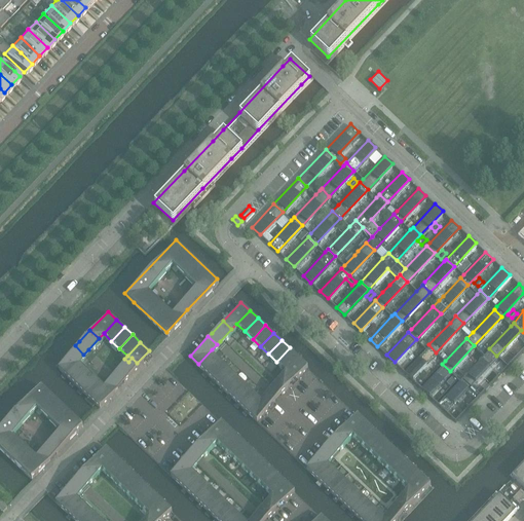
[(488,349),(482,343),(478,348),(483,355),(488,349)]
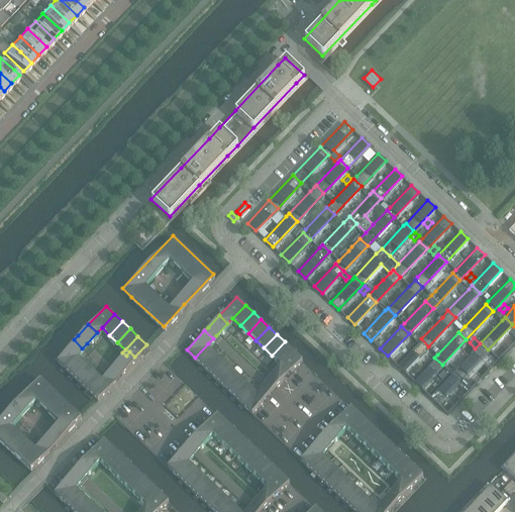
[(418,341),(397,365),(404,372),(428,346),(421,338),(418,341)]
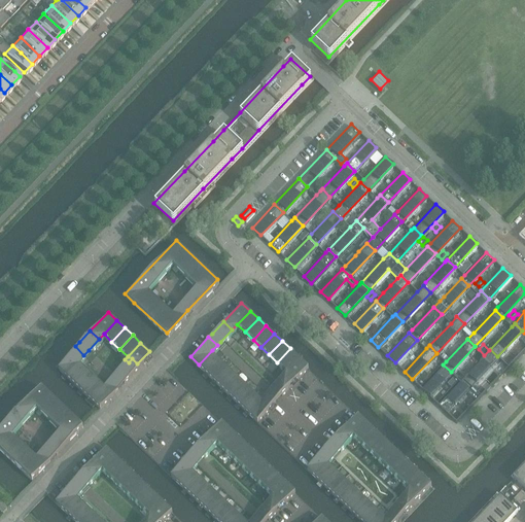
[(57,366),(66,374),(79,360),(83,355),(75,346),(57,366)]
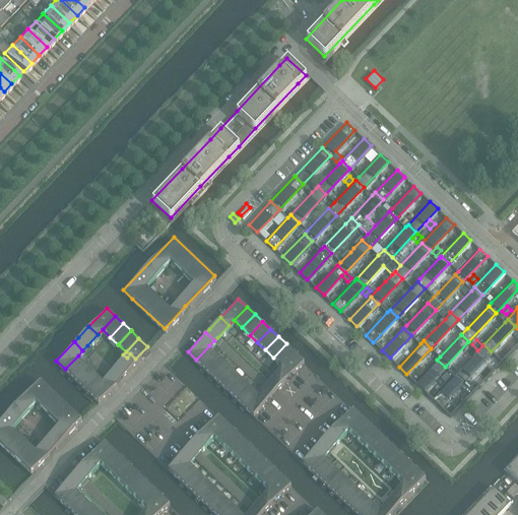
[(280,365),(294,351),(286,343),(273,358),(280,365)]
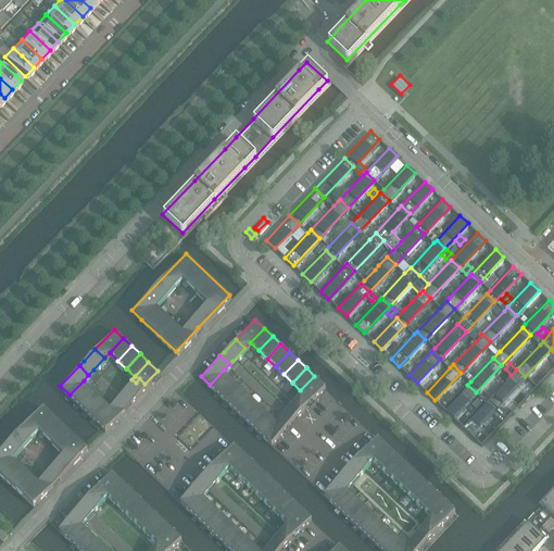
[(473,373),(467,368),(463,373),(468,377),(473,373)]
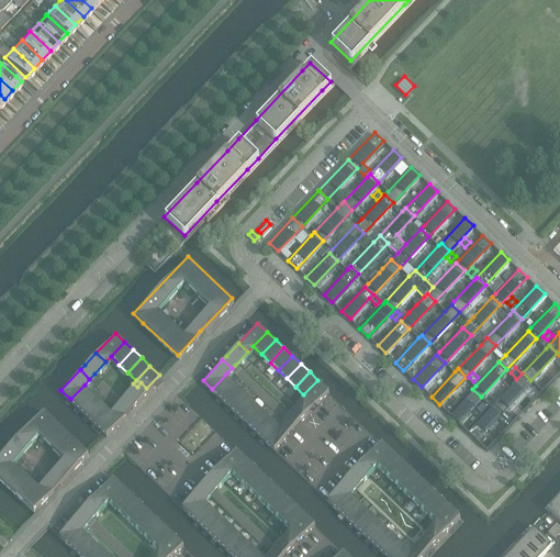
[(516,379),(493,403),(502,411),(530,380),(523,372),(522,374),(516,379)]
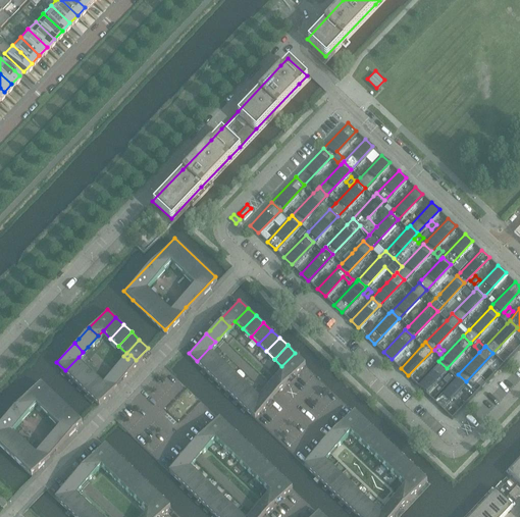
[(205,368),(218,355),(210,347),(197,361),(205,368)]
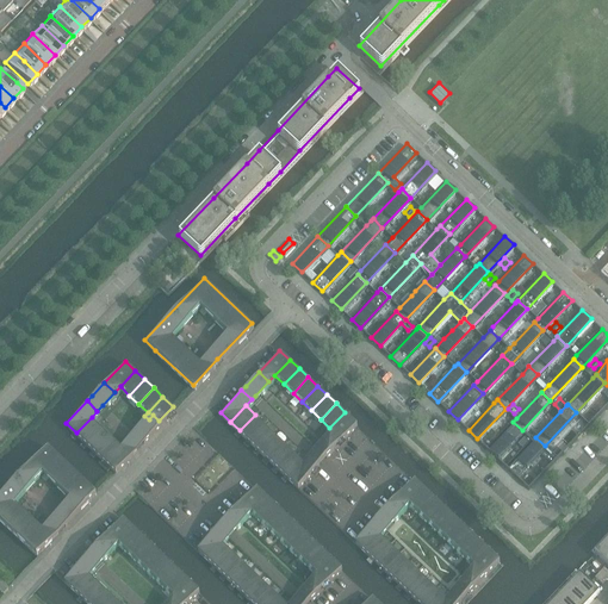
[(334,443),(355,422),(345,412),(329,428),(324,434),(334,443)]
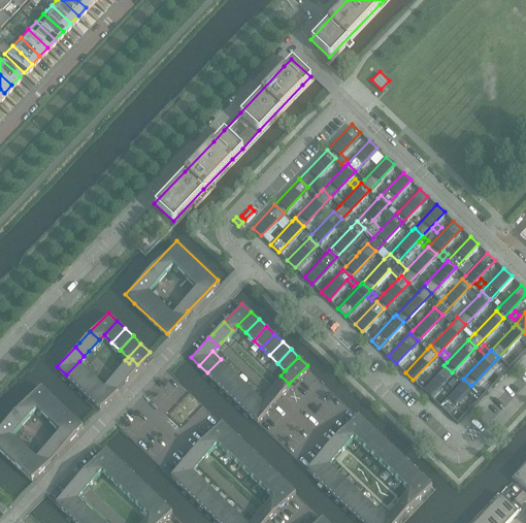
[(120,383),(137,364),(132,359),(129,363),(125,360),(111,374),(107,378),(117,386),(120,383)]
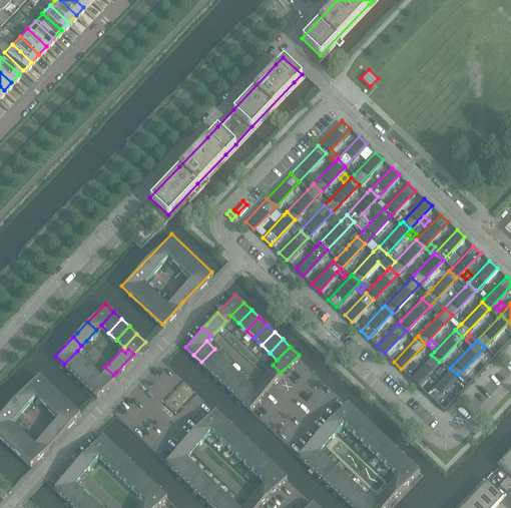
[(209,370),(221,356),(214,349),(201,362),(209,370)]
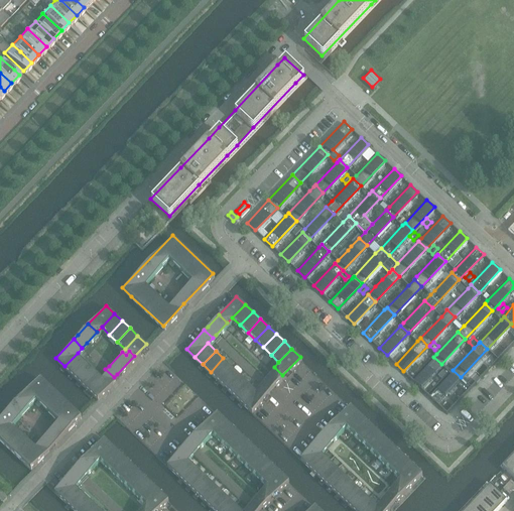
[(72,373),(85,360),(78,353),(65,366),(72,373)]
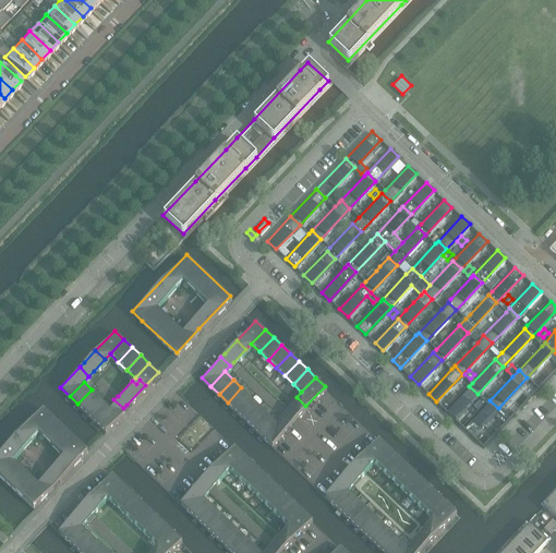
[(469,386),(446,410),(454,418),(478,394),(469,386)]
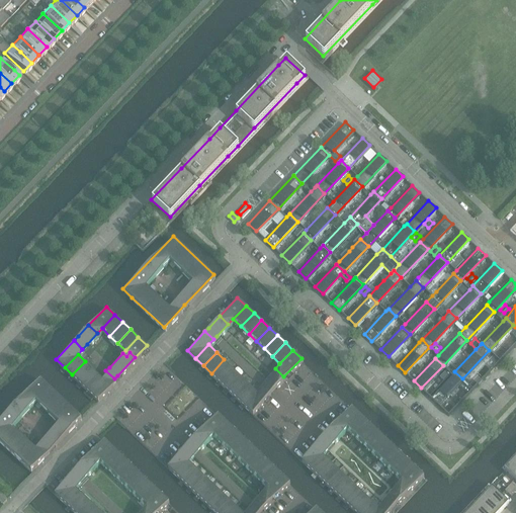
[(219,380),(232,367),(224,359),(211,373),(219,380)]
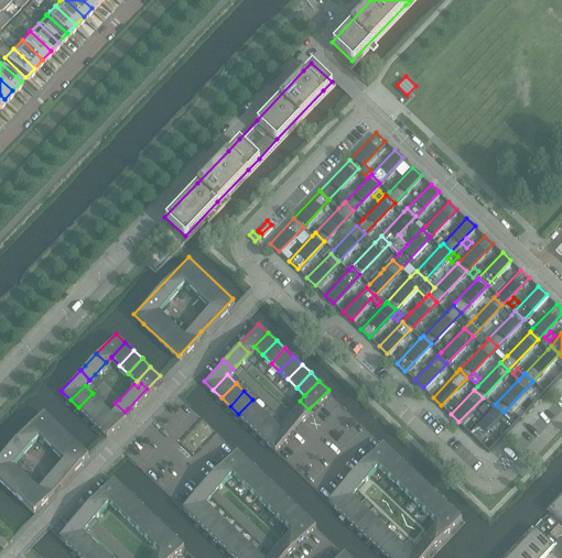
[(87,416),(101,401),(93,393),(78,407),(87,416)]
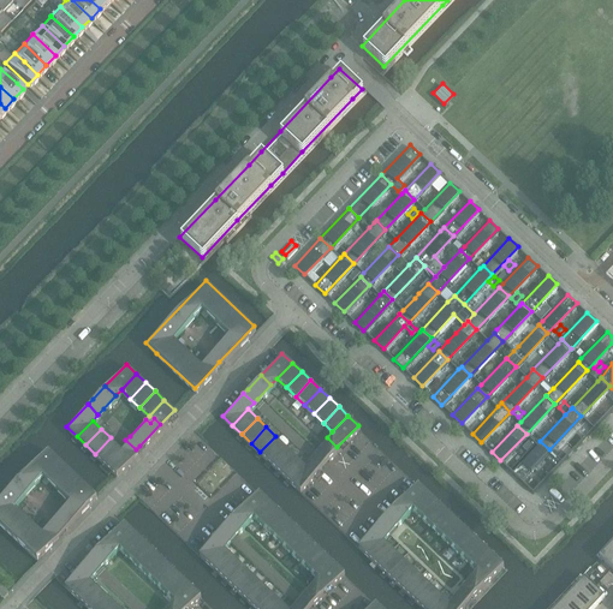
[(269,460),(285,445),(275,436),(260,452),(269,460)]
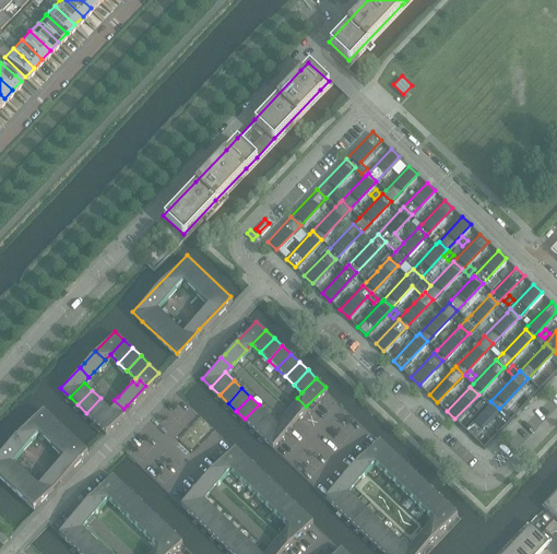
[(95,421),(108,407),(101,398),(86,413),(95,421)]
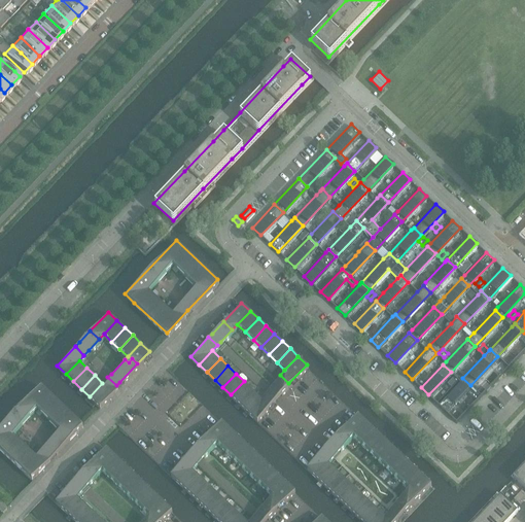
[(277,395),(288,383),(280,375),(268,387),(265,390),(274,399),(277,395)]
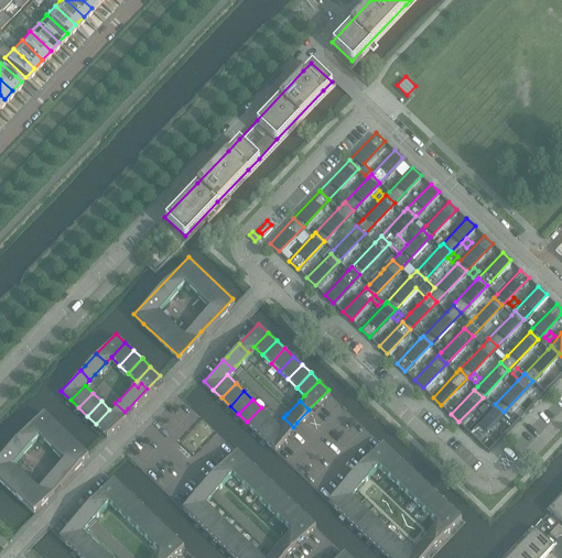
[(105,433),(125,412),(115,403),(109,409),(96,424),(105,433)]
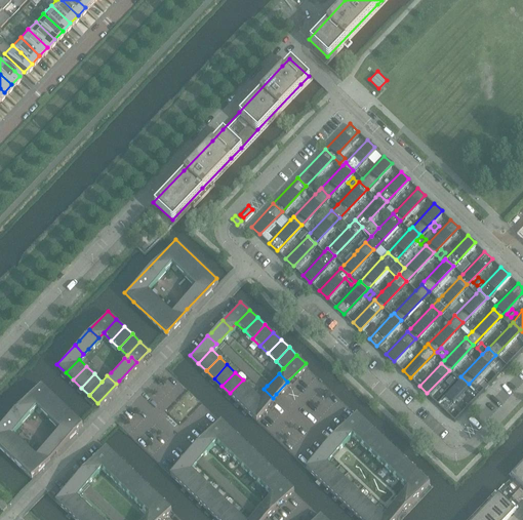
[(457,380),(436,402),(444,409),(464,388),(473,397),(477,392),(469,384),(460,376),(457,380)]
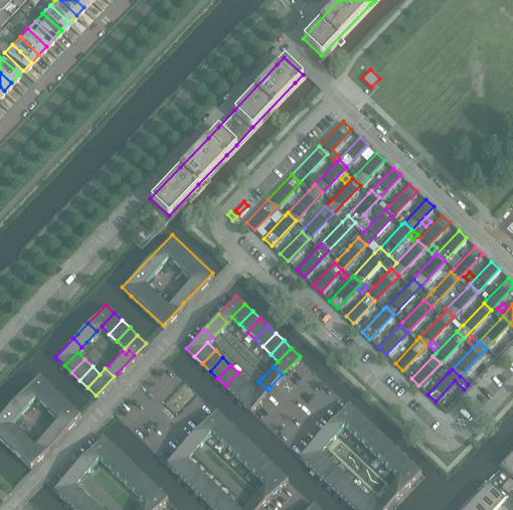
[(233,393),(246,379),(238,372),(225,385),(233,393)]
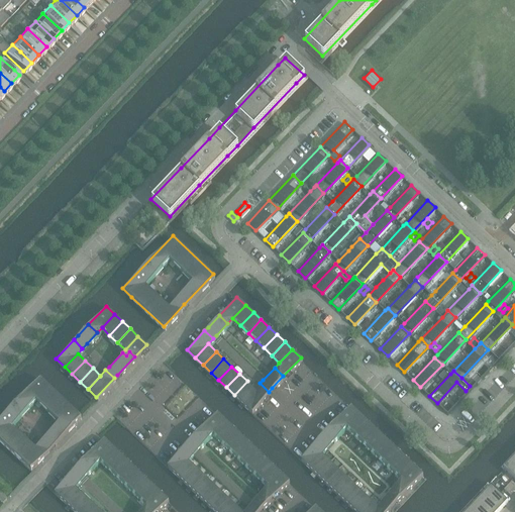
[(0,434),(34,398),(58,420),(34,445),(11,423),(0,434),(0,439),(29,468),(50,445),(80,414),(39,376),(0,417),(0,434)]
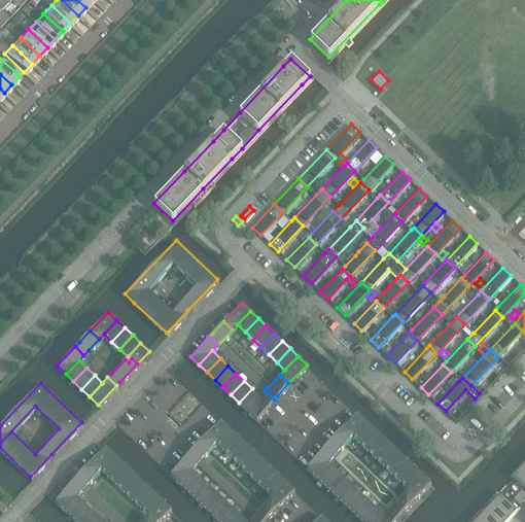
[(246,410),(259,396),(252,388),(239,403),(246,410)]
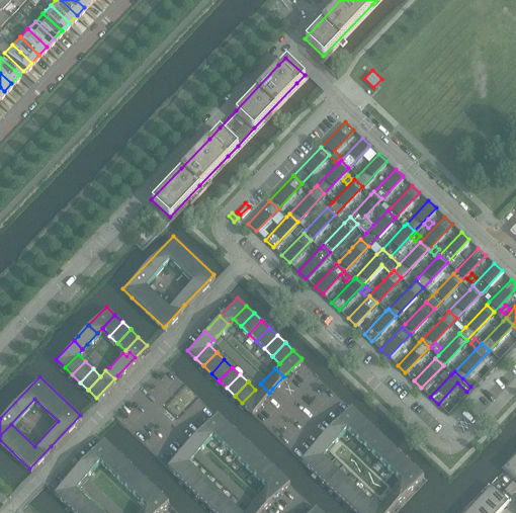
[(251,411),(269,393),(260,383),(255,390),(242,403),(251,411)]
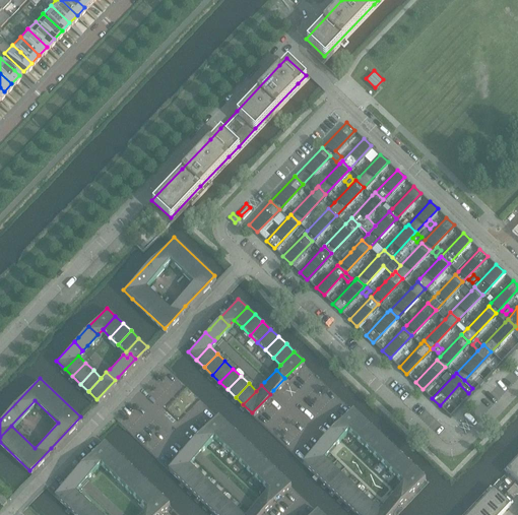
[(333,425),(342,434),(347,428),(361,414),(351,406),(333,425)]
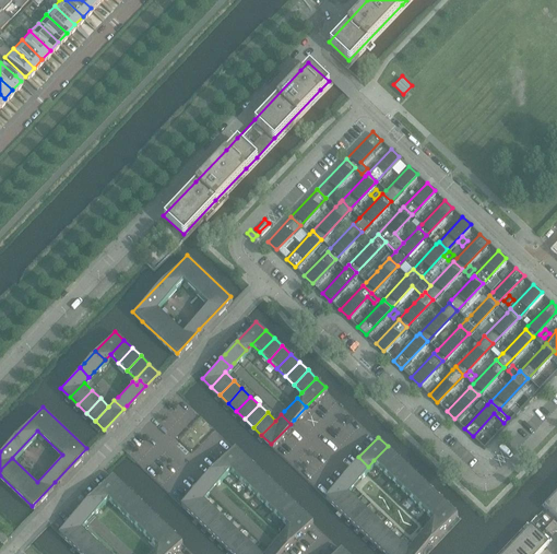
[(214,464),(224,473),(229,468),(243,454),(234,445),(214,464)]
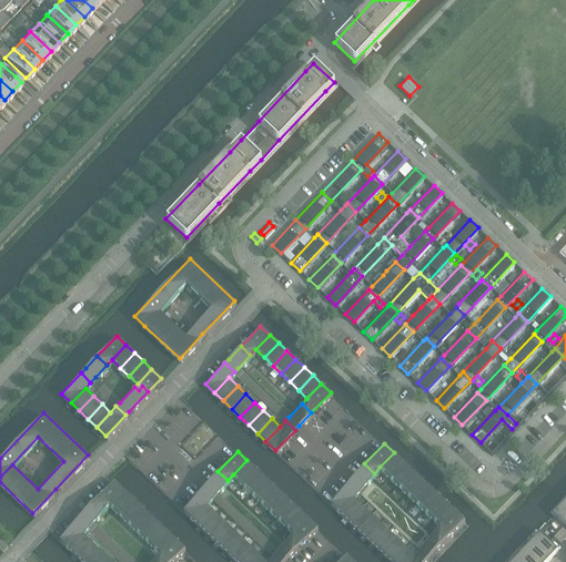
[(388,476),(402,460),(394,452),(380,467),(388,476)]
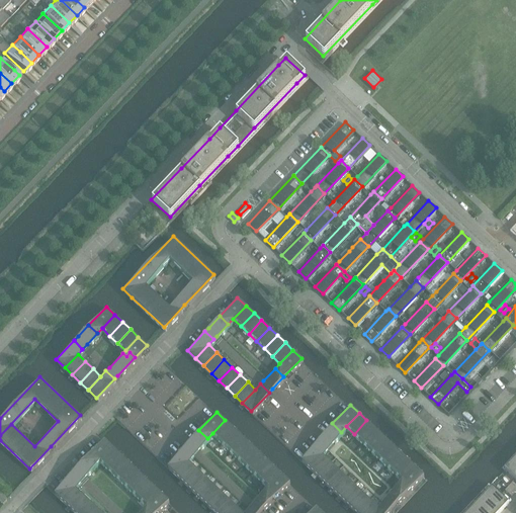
[(220,440),(233,427),(225,420),(212,433),(220,440)]
